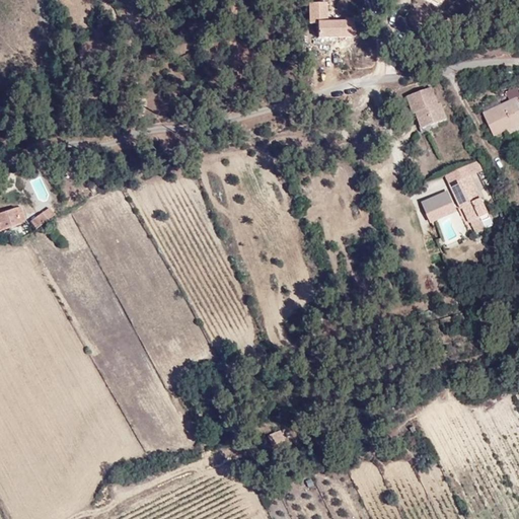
[(348,0),(343,8),(351,13),(359,0),(348,0)]
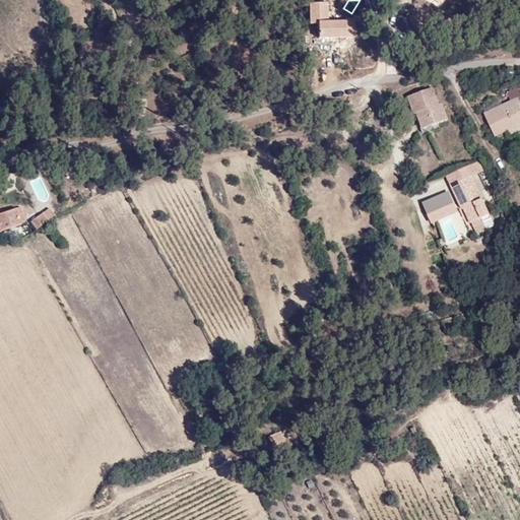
[(327,20),(326,2),(307,3),(308,22),(327,20)]
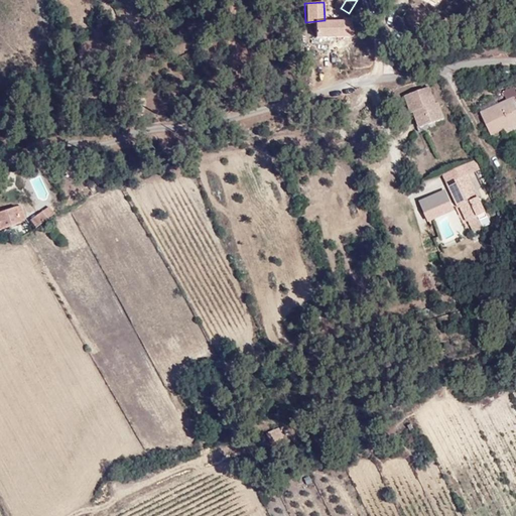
[(274,13),(263,15),(265,31),(276,29),(274,13)]
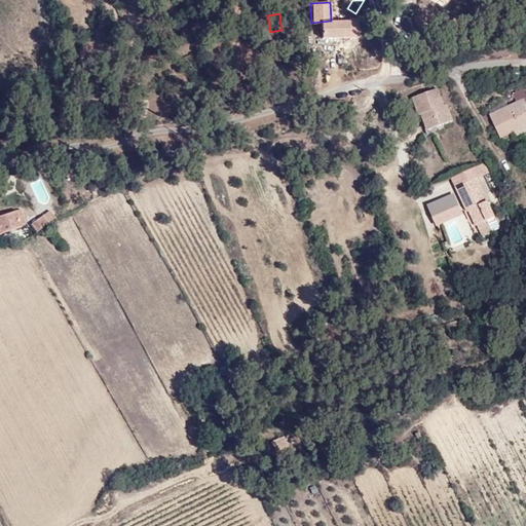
[(348,21),(320,22),(321,39),(349,38),(348,21)]
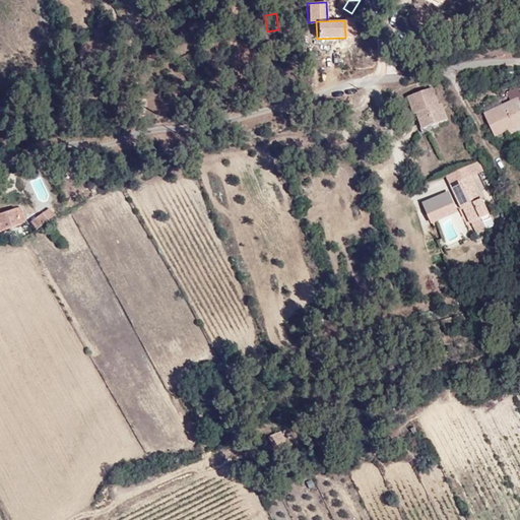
[(208,31),(206,21),(198,22),(200,33),(208,31)]
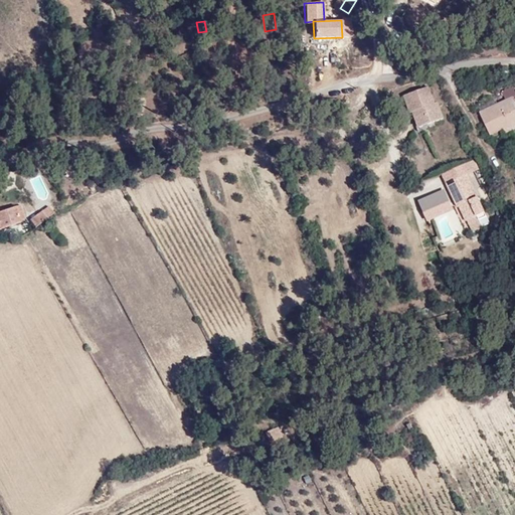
[(514,101),(514,89),(513,84),(499,91),(503,100),(511,97),(514,102),(514,101)]
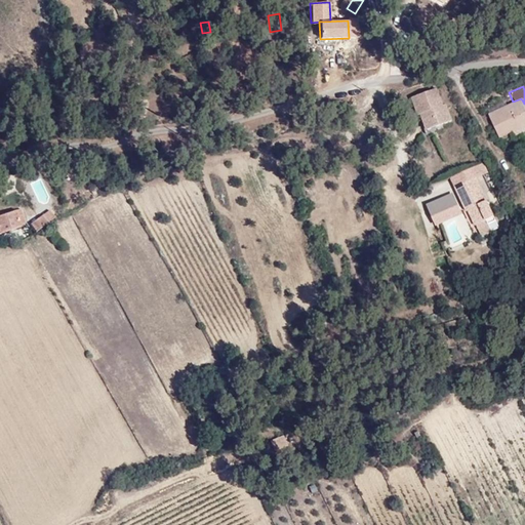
[(443,106),(436,88),(420,93),(418,95),(408,98),(415,118),(419,117),(426,131),(453,121),(447,105),(443,106)]
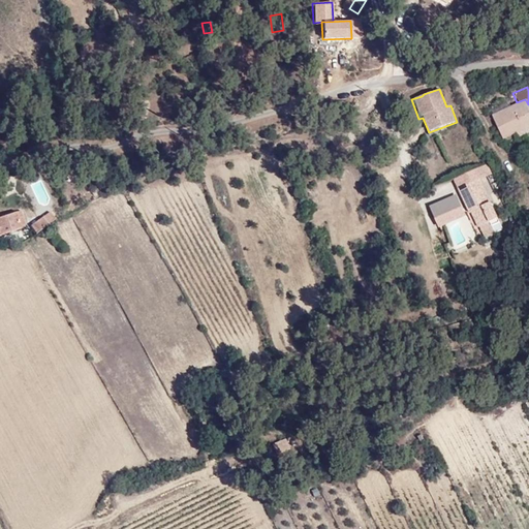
[(528,123),(528,106),(528,104),(525,99),(517,102),(508,106),(492,114),(490,115),(501,136),(515,130),(528,123)]
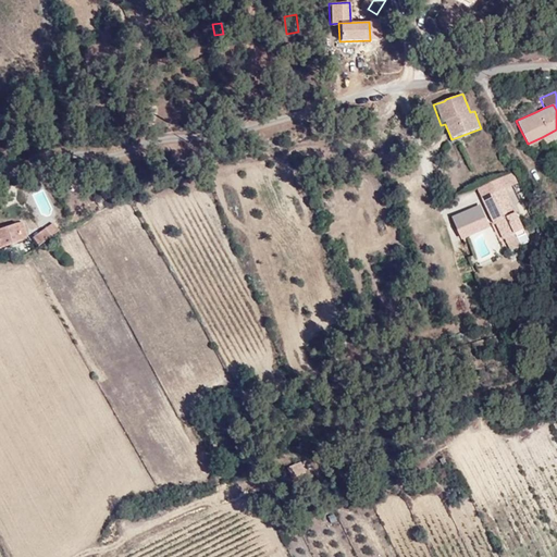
[(516,115),(518,120),(535,112),(533,107),(516,115)]
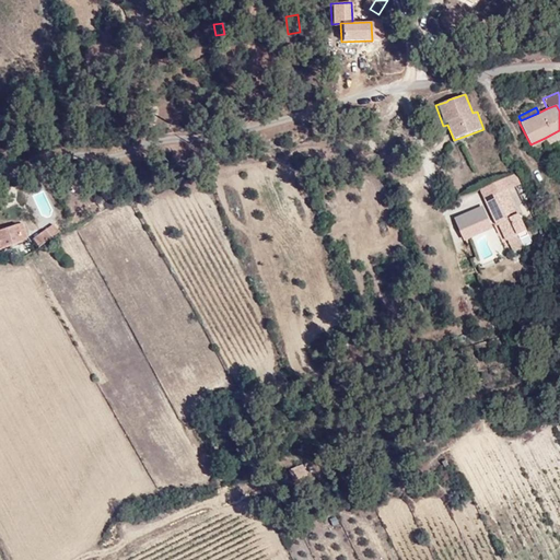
[(548,146),(559,140),(559,130),(545,138),(548,146)]
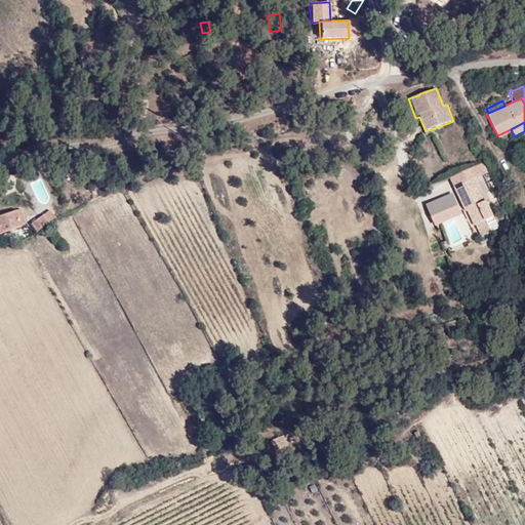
[(495,216),(476,176),(452,189),(465,213),(477,207),(484,221),(495,216)]
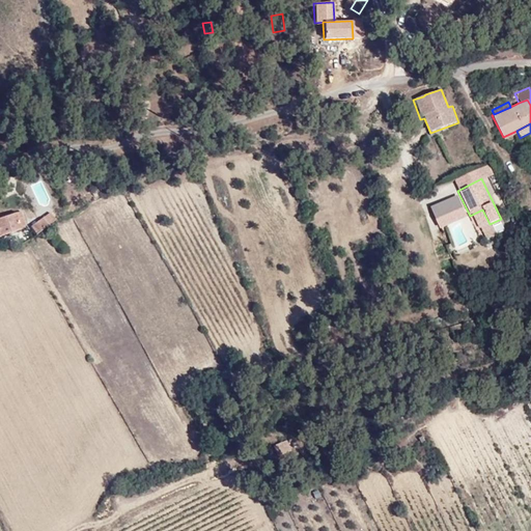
[(438,228),(467,218),(458,195),(429,205),(438,228)]
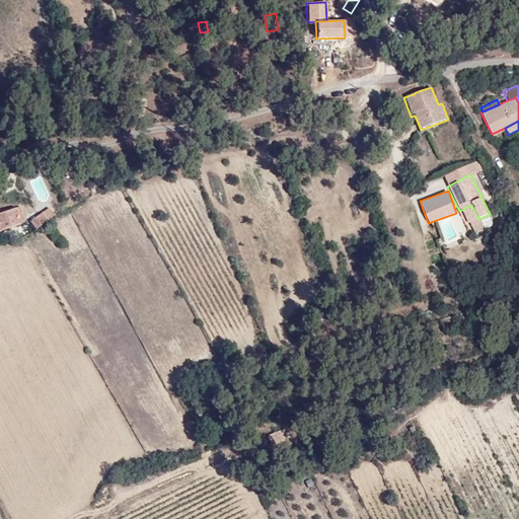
[(478,219),(471,205),(459,211),(466,226),(478,219)]
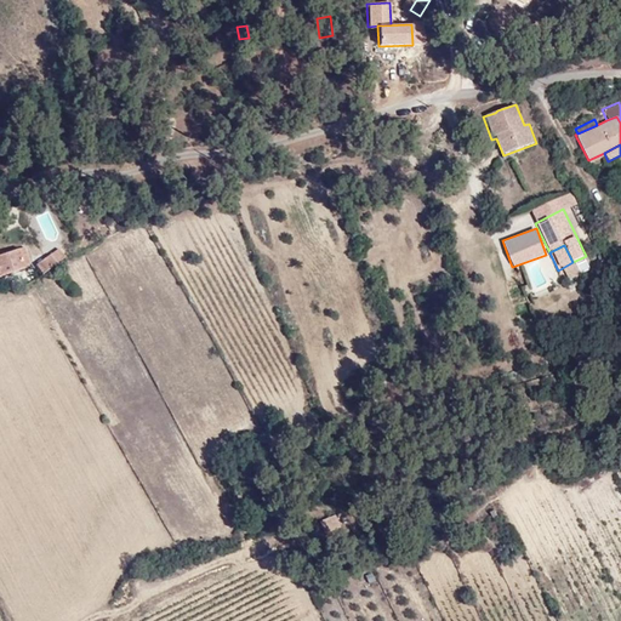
[(28,266),(23,251),(0,258),(0,277),(24,269),(23,267),(28,266)]
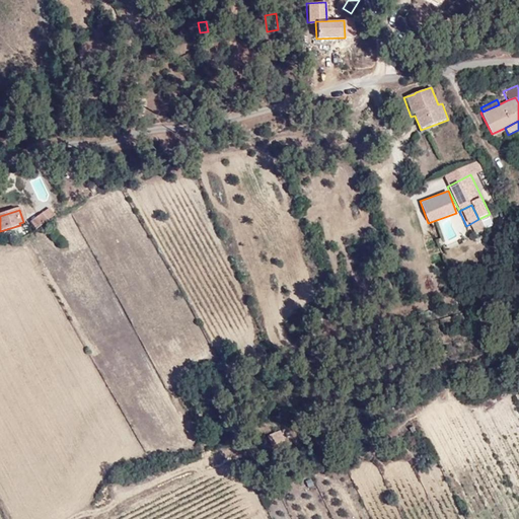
[(51,223),(46,213),(28,224),(34,233),(51,223)]
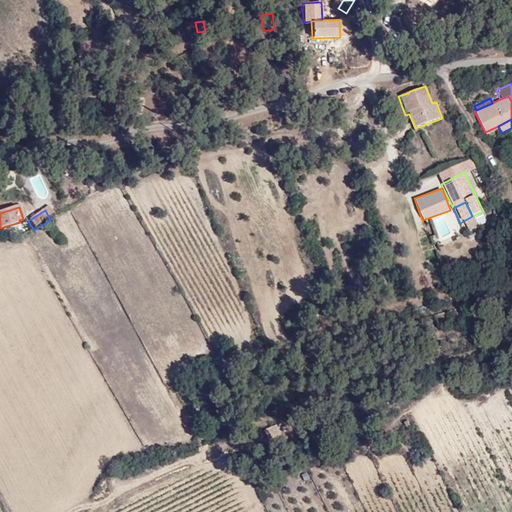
[(440,242),(436,234),(428,237),(432,246),(440,242)]
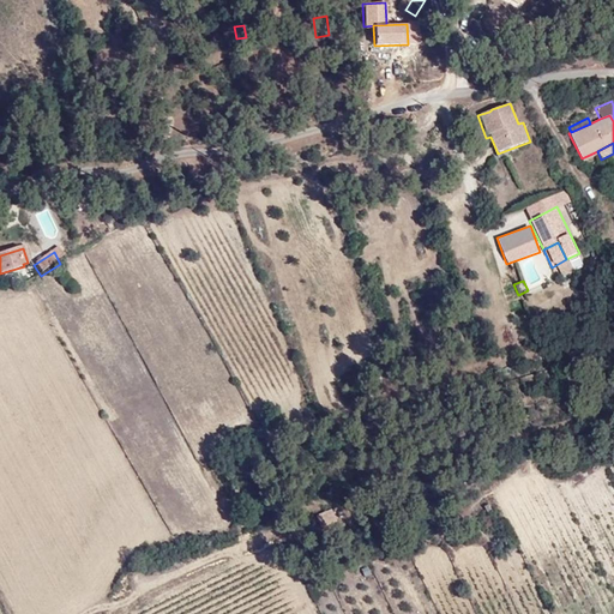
[(315,515),(320,528),(338,521),(333,507),(315,515)]
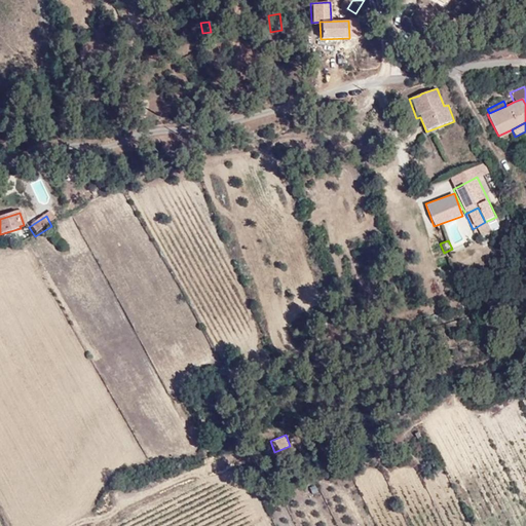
All buildings are outlined.
